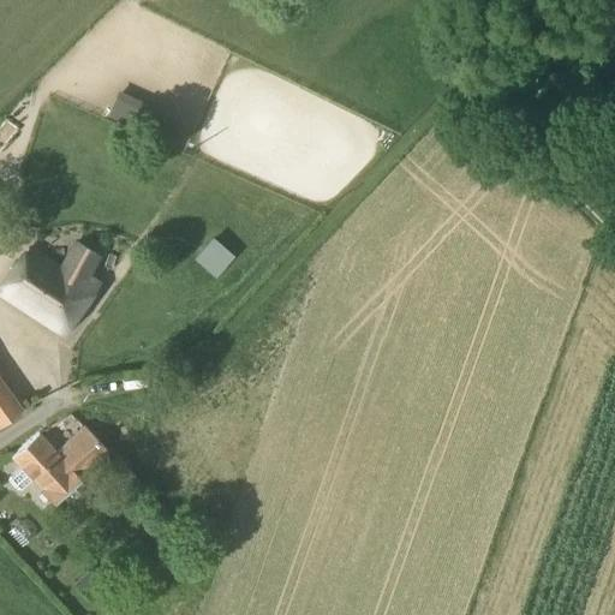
[(208,237),(190,258),(213,278),(231,256),(208,237)]
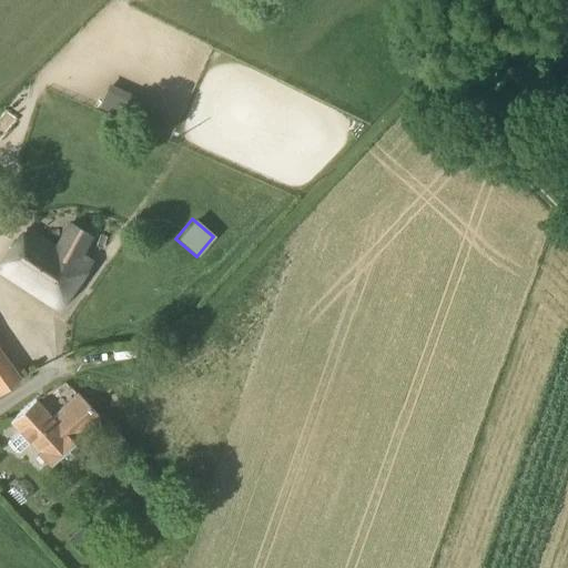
[(72,226),(57,252),(28,290),(59,311),(91,265),(79,257),(90,239),(72,226)]
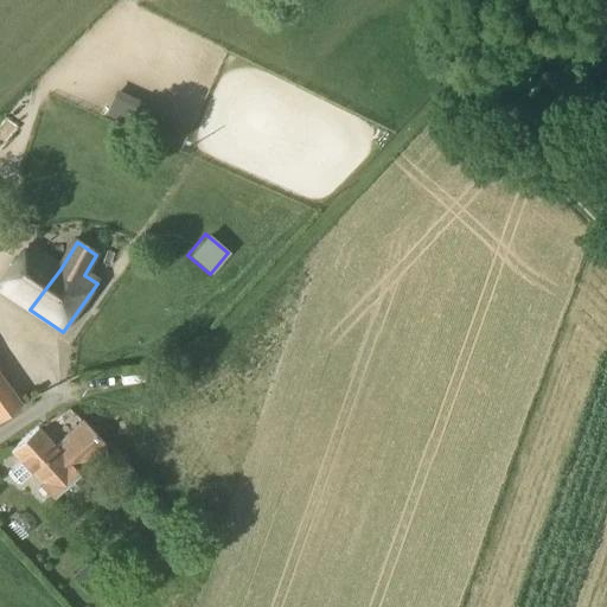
[(61,269),(31,248),(1,292),(30,310),(61,269)]
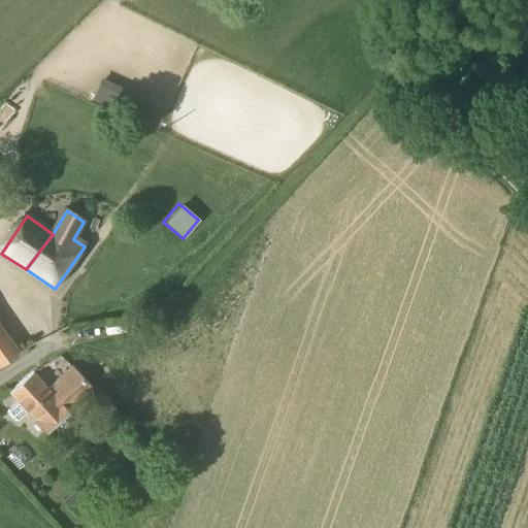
[(0,334),(0,368),(15,356),(0,334)]
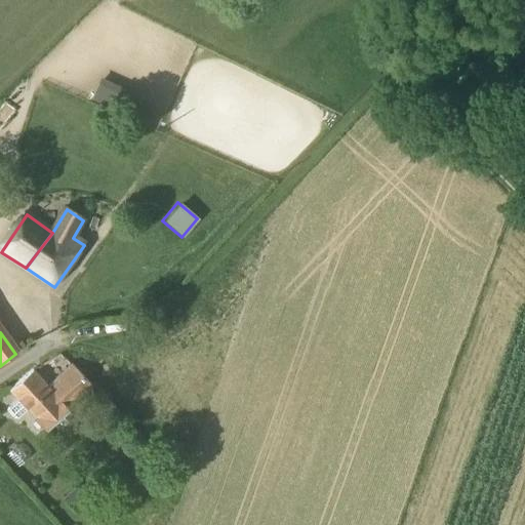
[(76,370),(51,392),(58,399),(67,408),(91,387),(76,370)]
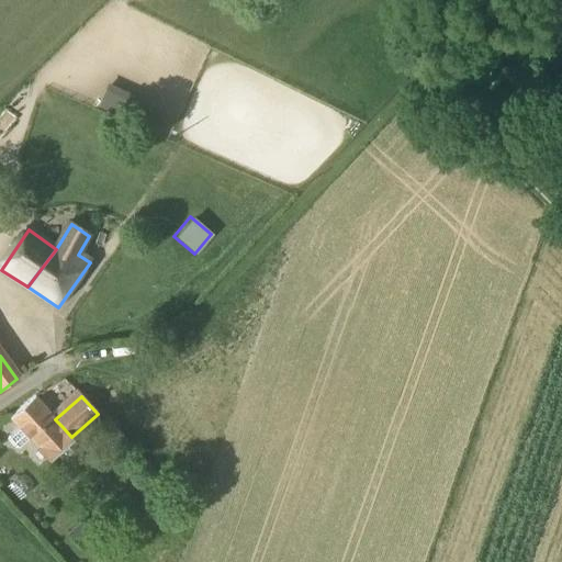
[(35,397),(11,419),(20,429),(29,438),(38,449),(63,427),(55,419),(35,397)]
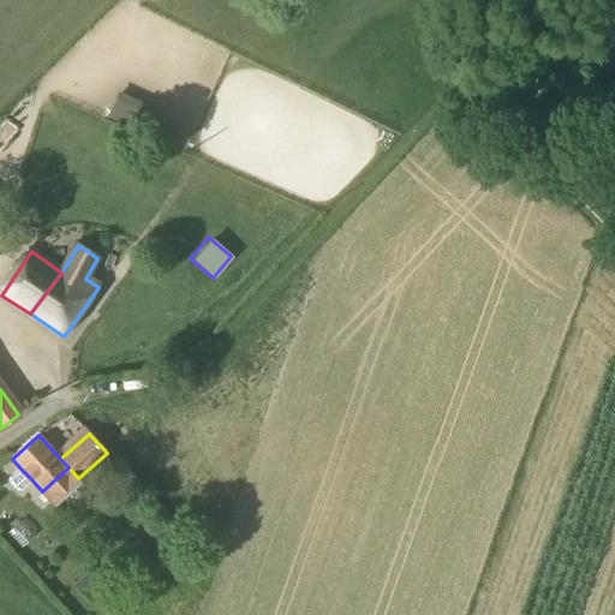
[(69,467),(42,491),(54,505),(81,482),(78,478),(69,467)]
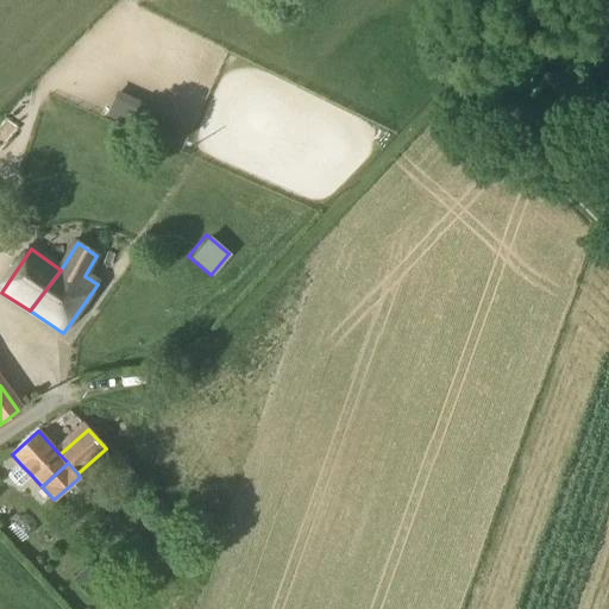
[(22,465),(8,477),(18,488),(31,475),(22,465)]
